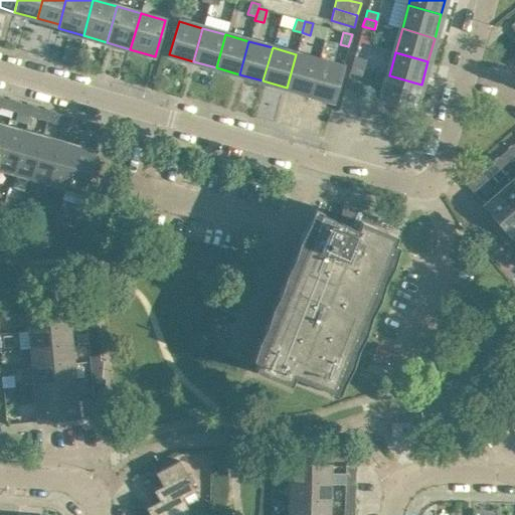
[(287,88),(310,94),(319,61),(296,54),(287,88)]
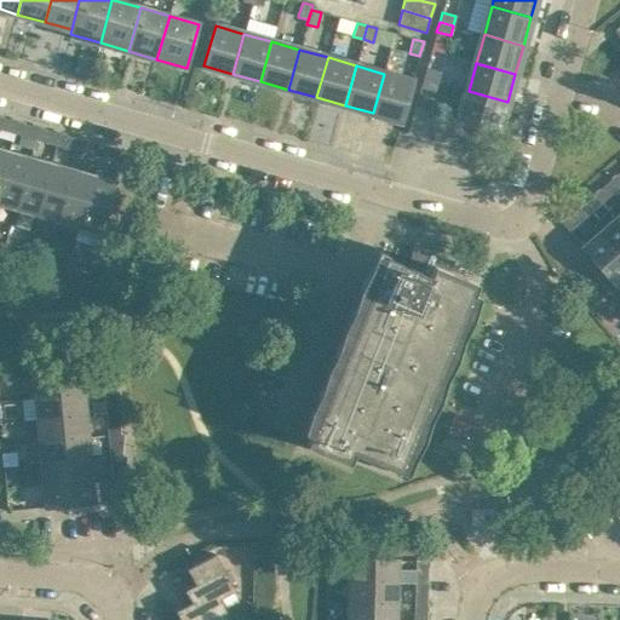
[(426,68),(424,78),(437,81),(440,72),(426,68)]
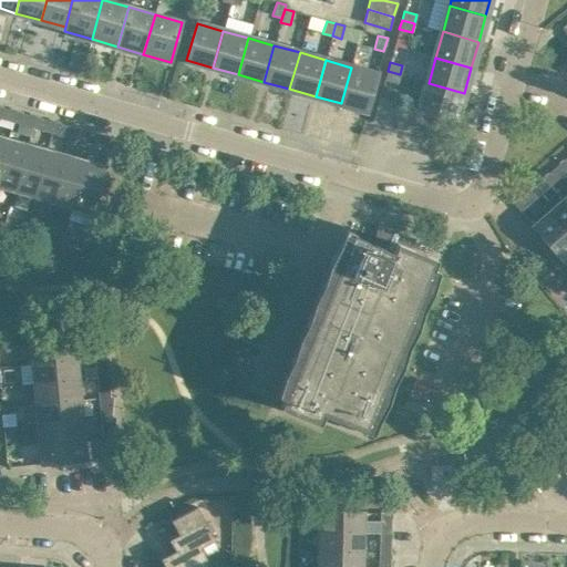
[(351,68),(341,103),(367,111),(378,74),(351,68)]
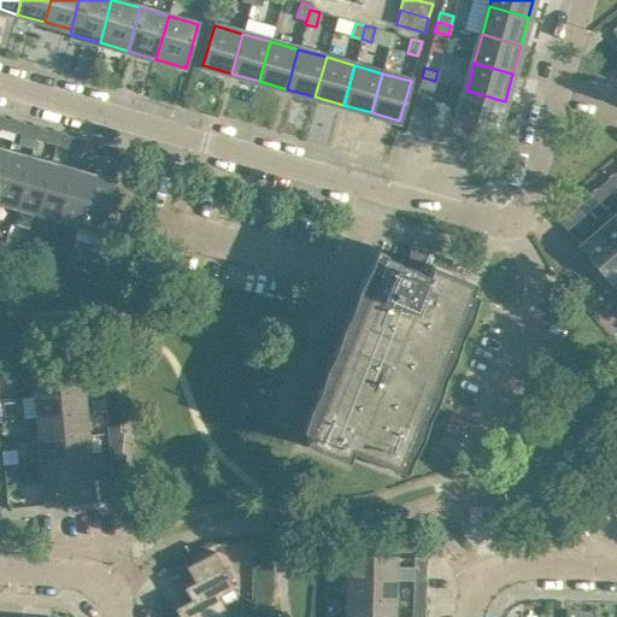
[(433,92),(435,81),(422,77),(418,87),(433,92)]
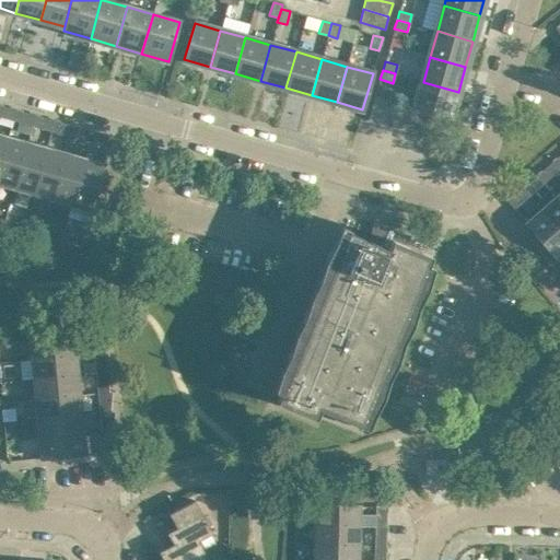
[(426,111),(439,114),(451,118),(458,92),(423,82),(417,108),(426,111)]
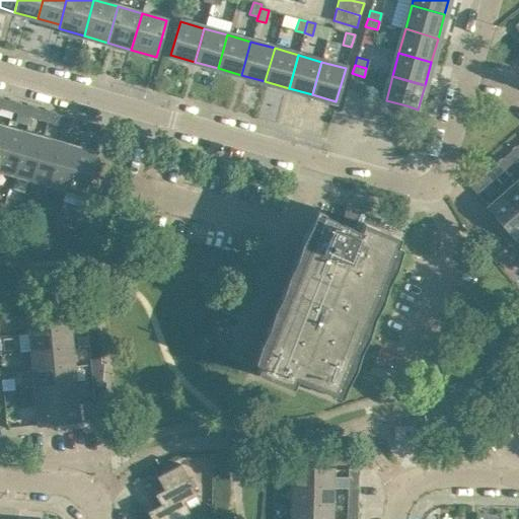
[(353,116),(360,92),(348,89),(341,113),(353,116)]
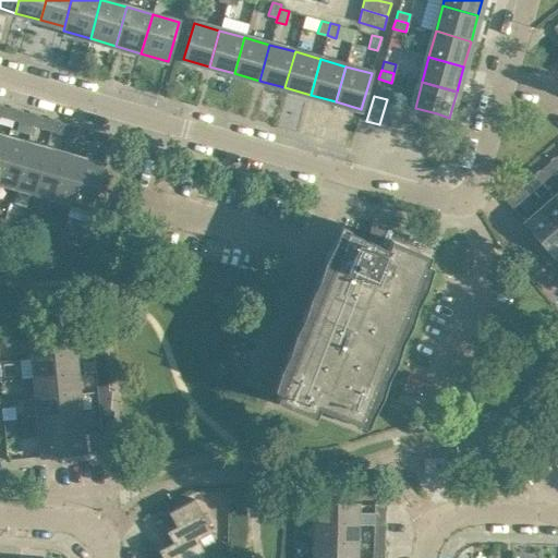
[(392,128),(399,102),(387,99),(379,124),(392,128)]
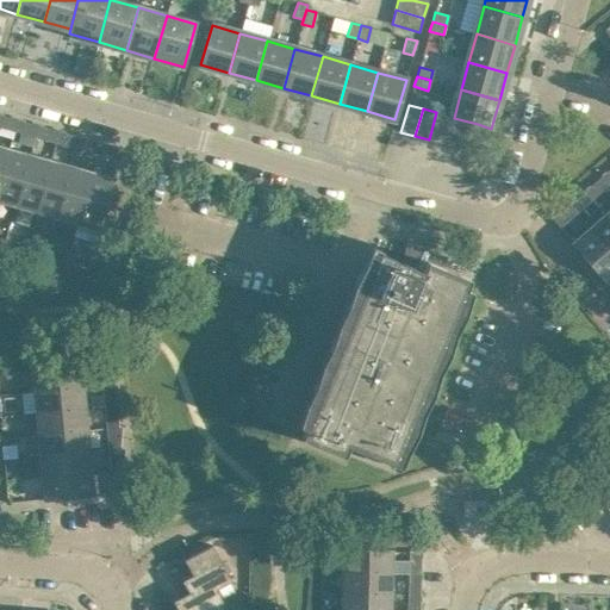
[(442,143),(450,117),(436,112),(429,139),(442,143)]
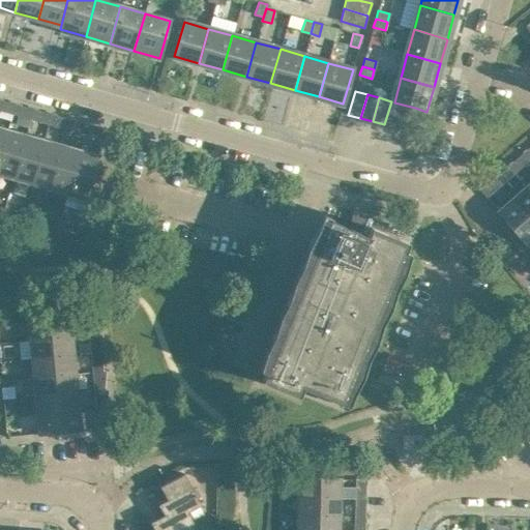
[(0,111),(12,114),(16,105),(3,100),(0,110),(0,111)]
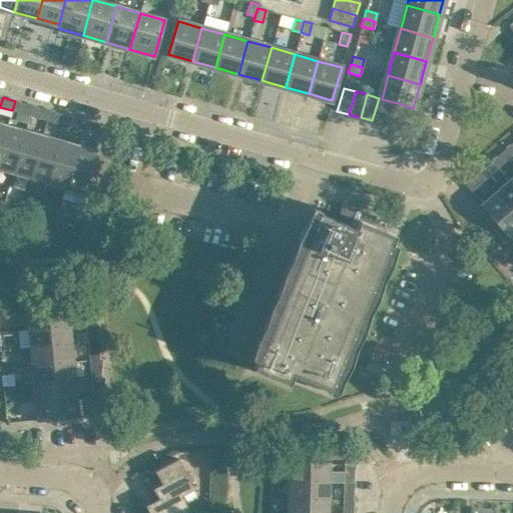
[(384,124),(390,101),(382,99),(379,98),(372,120),(384,124)]
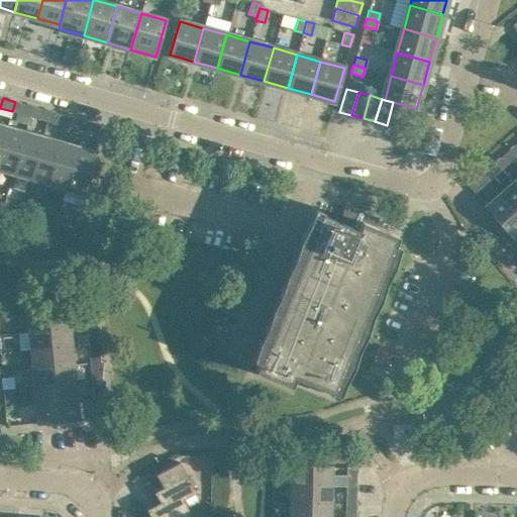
[(399,128),(405,105),(393,102),(387,125),(399,128)]
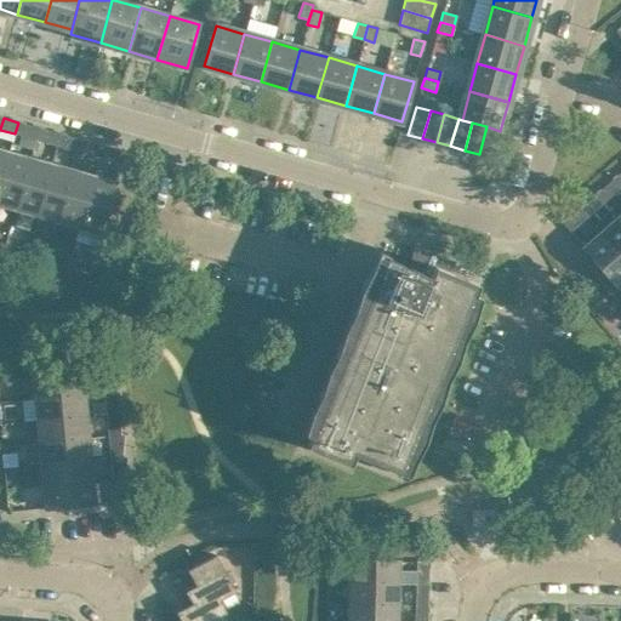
[(35,140),(39,127),(24,124),(21,136),(35,140)]
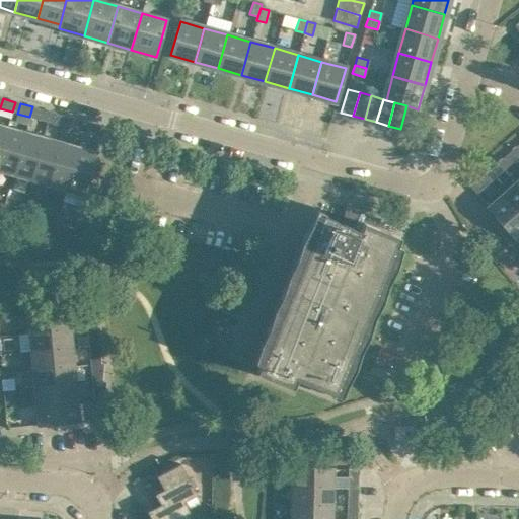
[(48,122),(51,112),(38,108),(35,119),(48,122)]
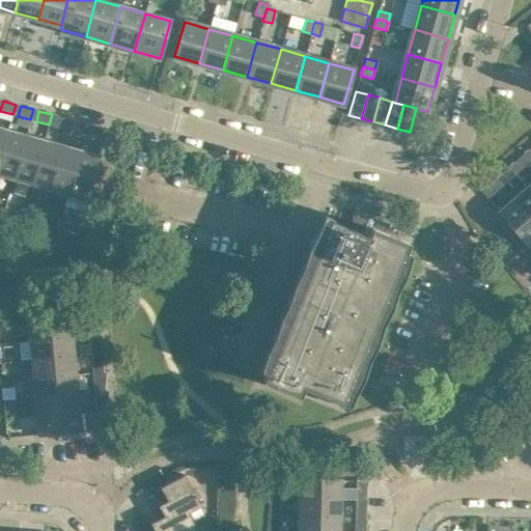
[(66,130),(70,119),(57,116),(54,127),(66,130)]
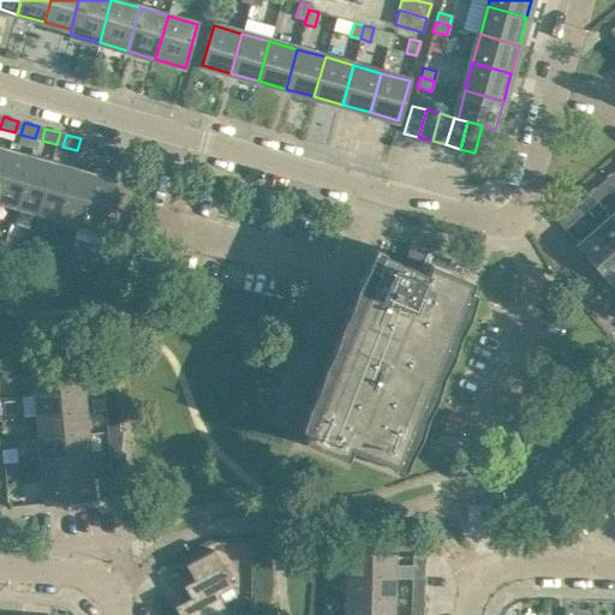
[(97,156),(101,144),(87,141),(83,151),(97,156)]
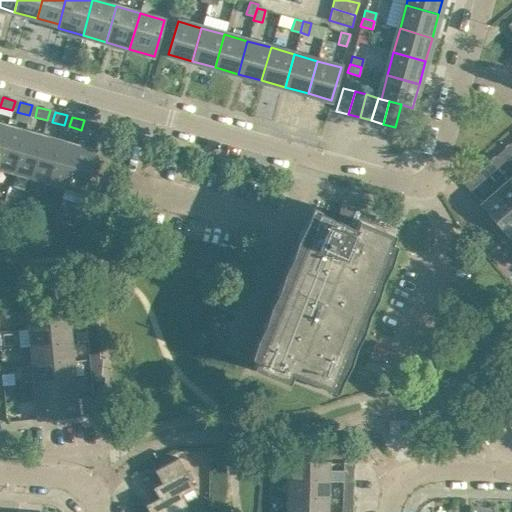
[(86,131),(99,135),(101,125),(89,121),(86,131)]
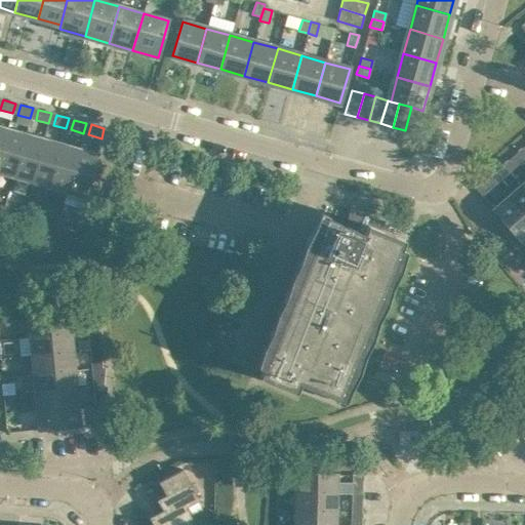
[(6,128),(0,149),(0,172),(12,176),(25,133),(6,128)]
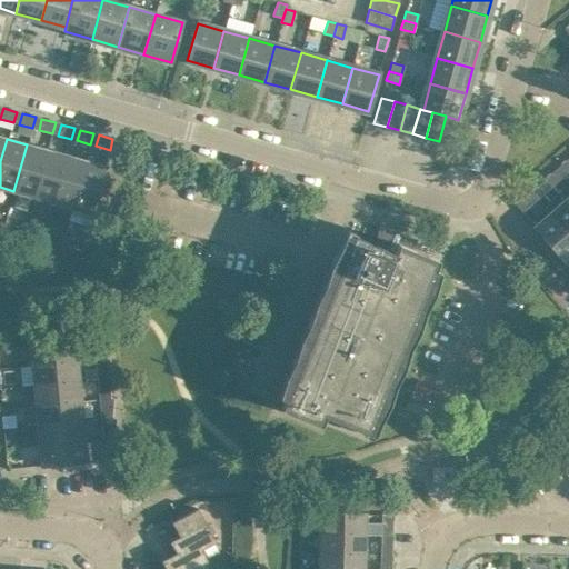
[(27,145),(13,191),(33,197),(47,150),(27,145)]
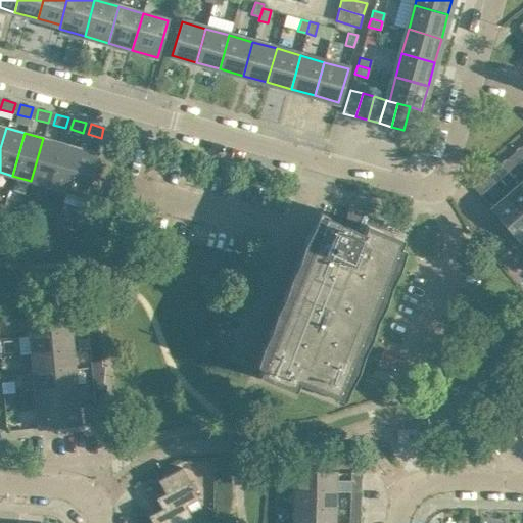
[(43,138),(31,181),(49,186),(61,143),(43,138)]
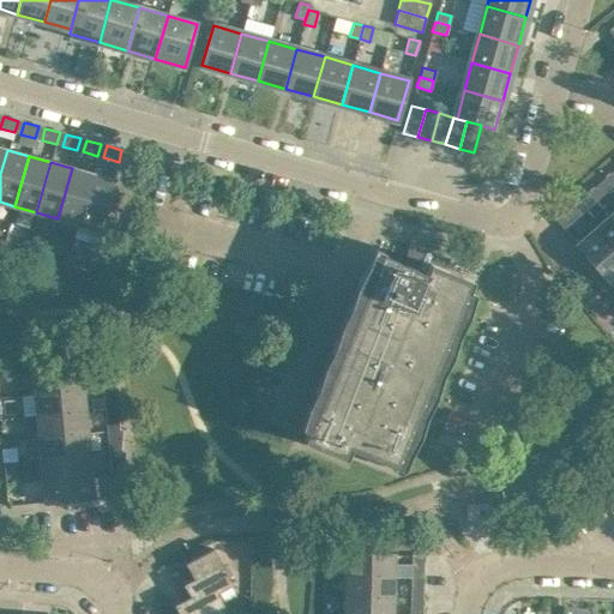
[(72,168),(58,218),(79,224),(94,174),(72,168)]
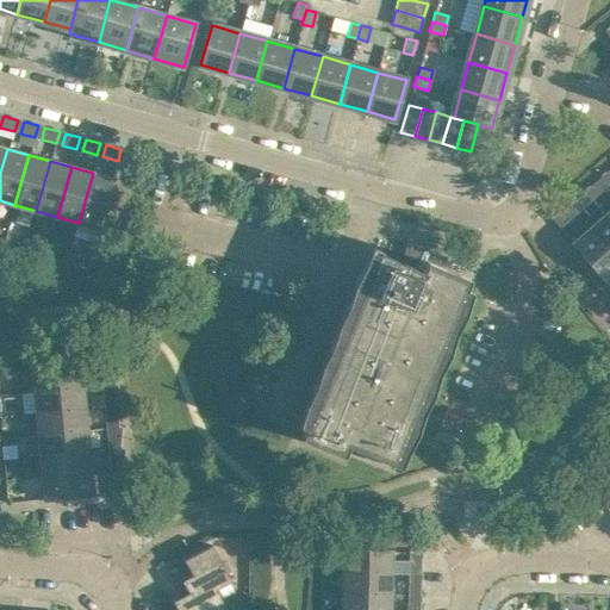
[(93,173),(79,223),(100,229),(100,226),(113,179),(93,173)]
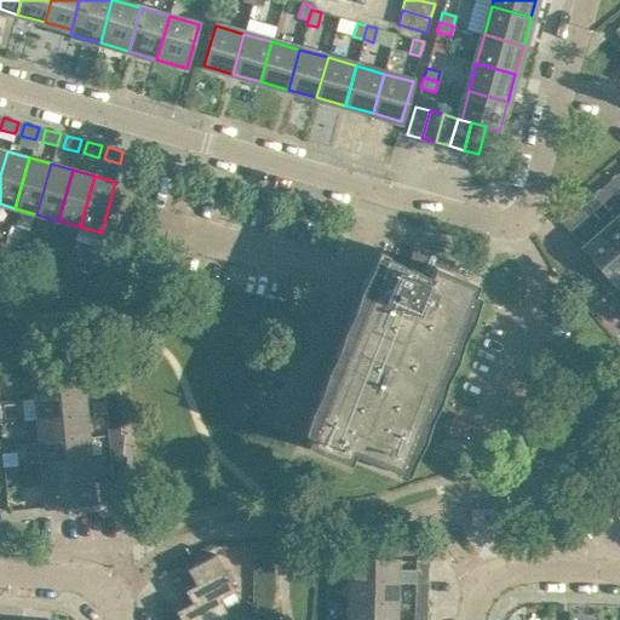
[(619,189),(612,179),(600,189),(608,199),(619,189)]
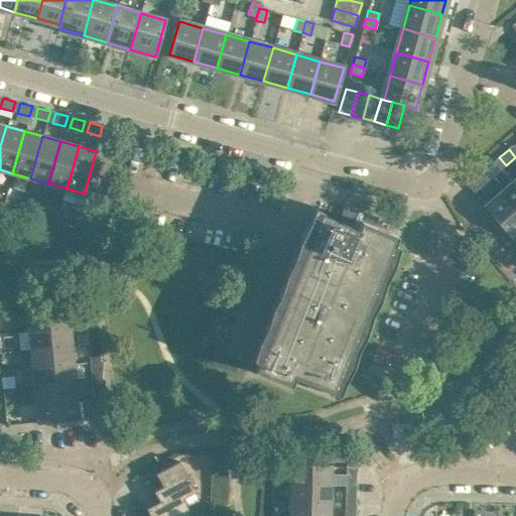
[(502,168),(495,161),(486,169),(492,177),(502,168)]
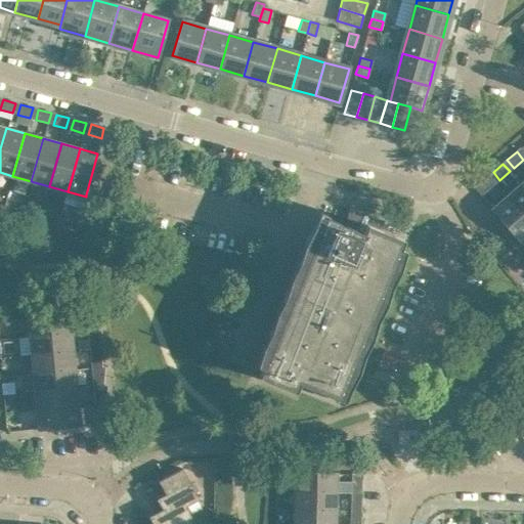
[(496,183),(489,176),(479,184),(486,192),(496,183)]
